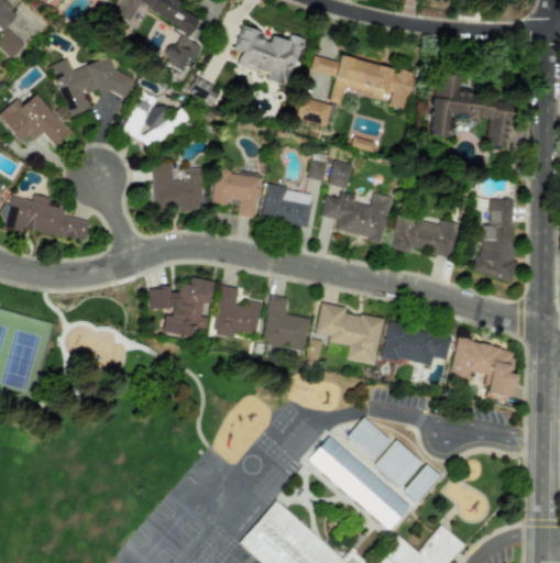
[(0,0),(0,29),(4,33),(0,37),(0,47),(12,58),(25,44),(7,28),(19,13),(2,0),(0,0)]
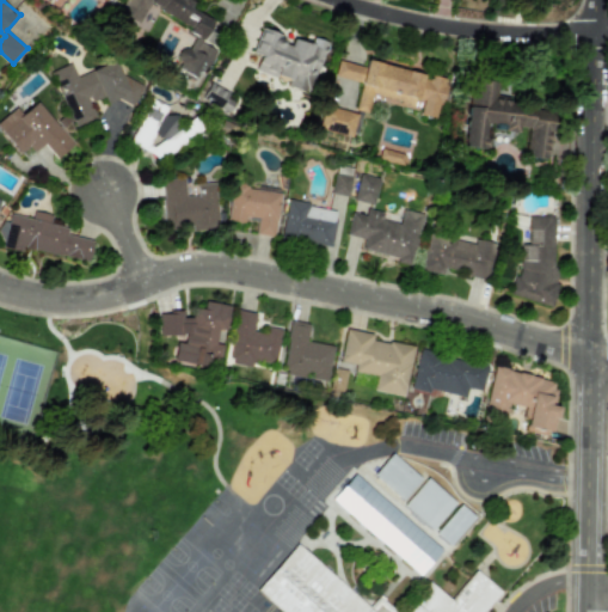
[(153,5),(198,34),(177,66),(200,80),(219,51),(203,41),(216,22),(192,7),(196,2),(190,0),(129,0),(121,12),(141,25),(153,5)]
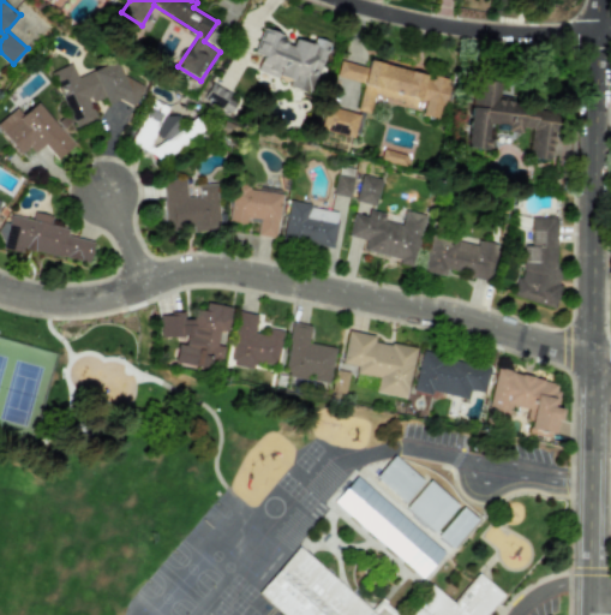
[(331,42),(318,37),(316,45),(297,39),(295,41),(264,30),(256,53),(264,55),(259,70),(292,82),(291,87),(313,94),(331,42)]
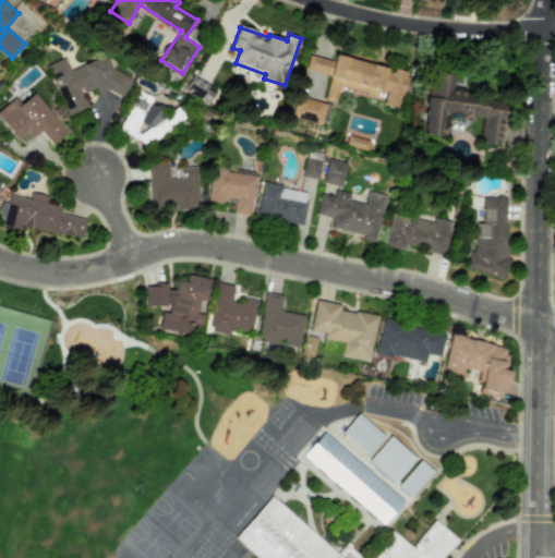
[(409,72),(336,55),(335,61),(311,55),(308,69),(332,75),(326,100),(337,102),(341,88),(386,99),(385,105),(400,108),(409,72)]
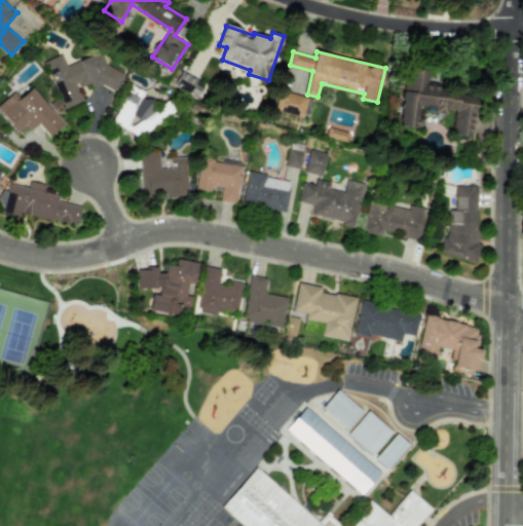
[(66,110),(84,102),(79,88),(91,84),(92,88),(103,85),(117,91),(125,73),(106,65),(102,52),(68,65),(64,54),(47,62),(66,110)]
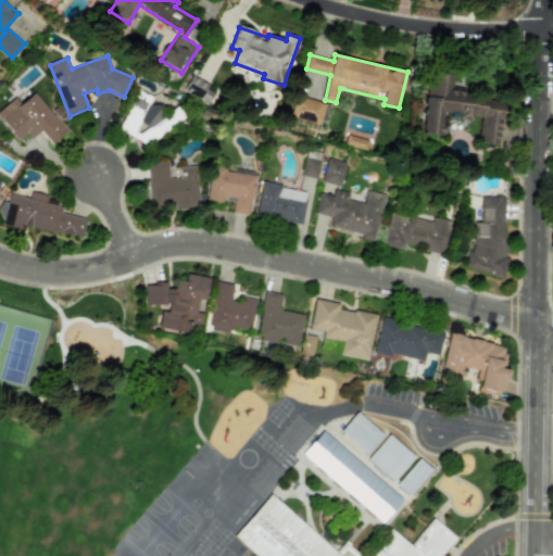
[(505,98),(453,93),(455,74),(429,73),(424,134),(443,135),(445,112),(459,113),(457,117),(484,119),(481,142),(501,144),(505,98)]
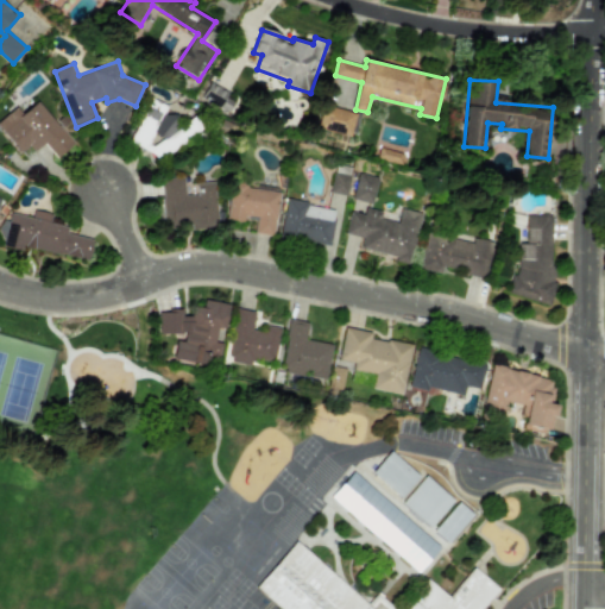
[(201,98),(229,114),(237,104),(227,98),(229,93),(210,81),(201,98)]
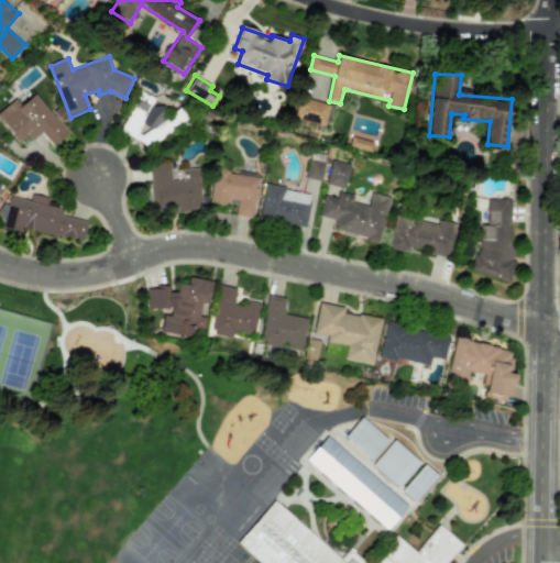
[(121,132),(154,147),(172,110),(155,103),(157,98),(141,90),(121,132)]
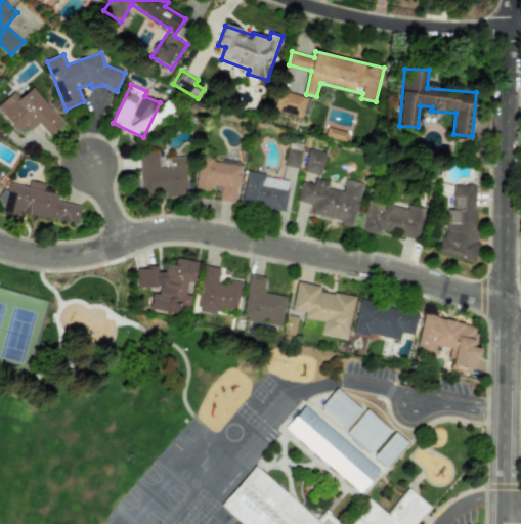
[(0,104),(0,108),(18,131),(26,125),(31,130),(40,123),(51,136),(66,125),(34,86),(20,97),(15,92),(0,104)]
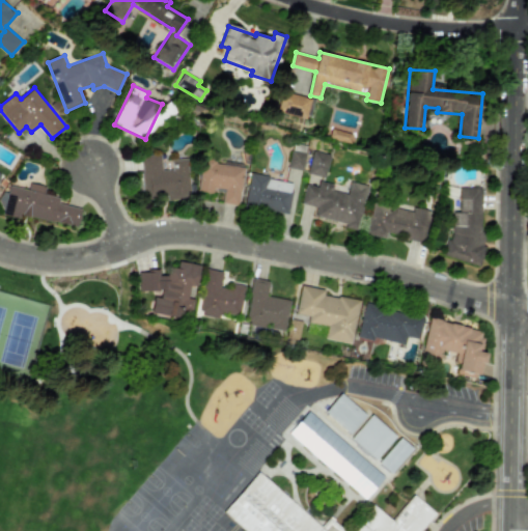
[(307,119),(312,99),(283,91),(278,112),(307,119)]
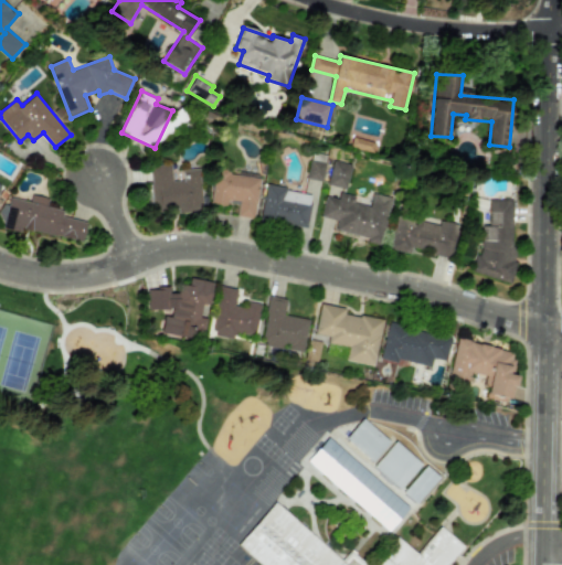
[(374,152),(375,144),(367,141),(353,138),(351,146),(374,152)]
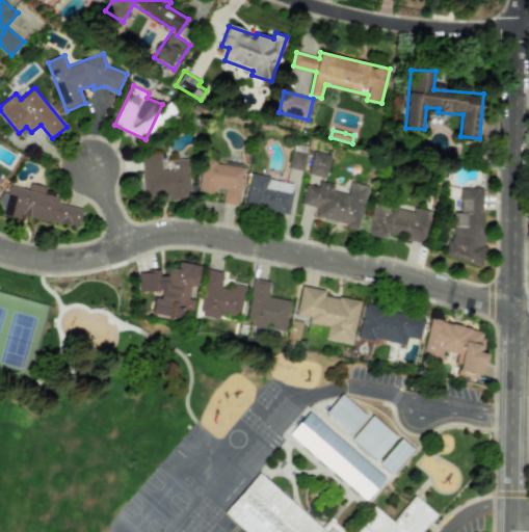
[(308,151),(294,149),(292,168),(306,170),(308,151)]
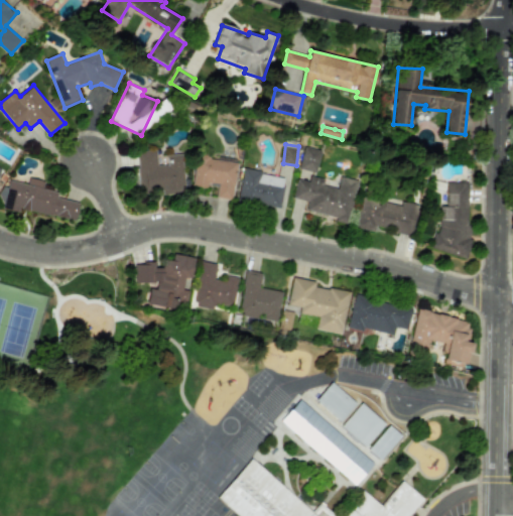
[(300,167),(317,172),(324,151),(306,146),(300,167)]
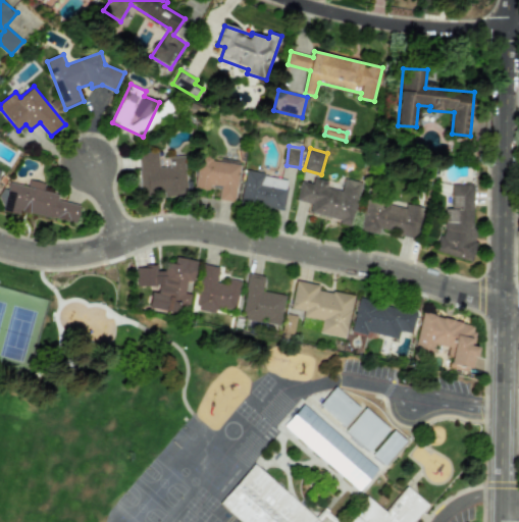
[(186,156),(169,157),(170,166),(160,167),(159,153),(140,153),(142,195),(165,194),(165,196),(188,195),(186,156)]
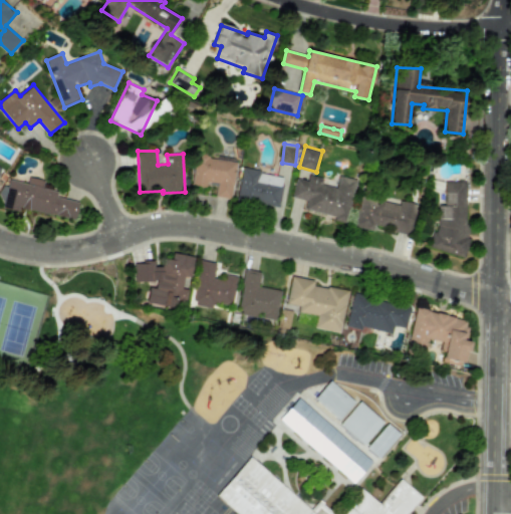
[(238,161),(197,156),(193,186),(208,187),(209,182),(218,184),(217,197),(232,199),(238,161)]
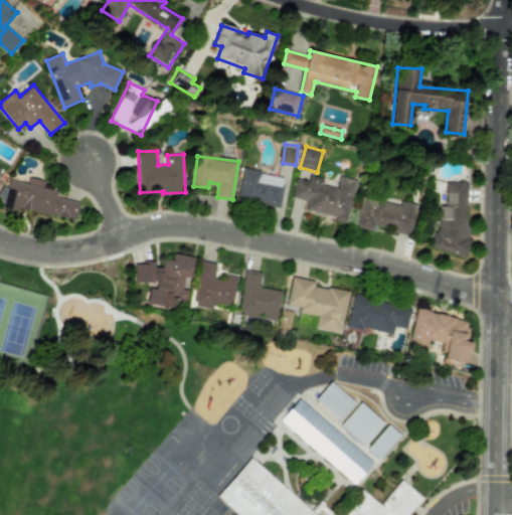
[(238,201),(281,208),(287,176),(244,169),(238,201)]
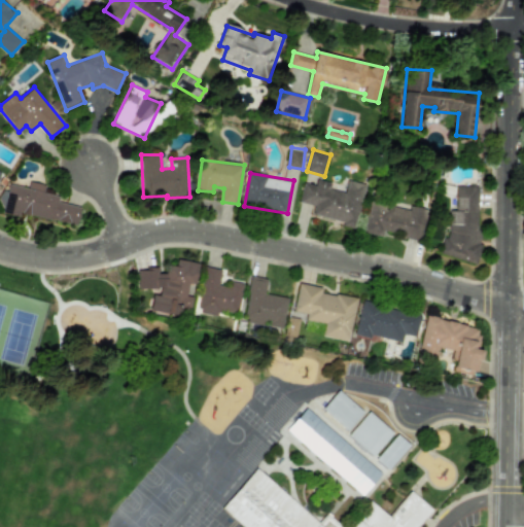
[(367,184),(349,180),(346,191),(332,189),(333,182),(318,180),(317,185),(305,182),(301,203),(316,206),(313,217),(358,225),(367,184)]
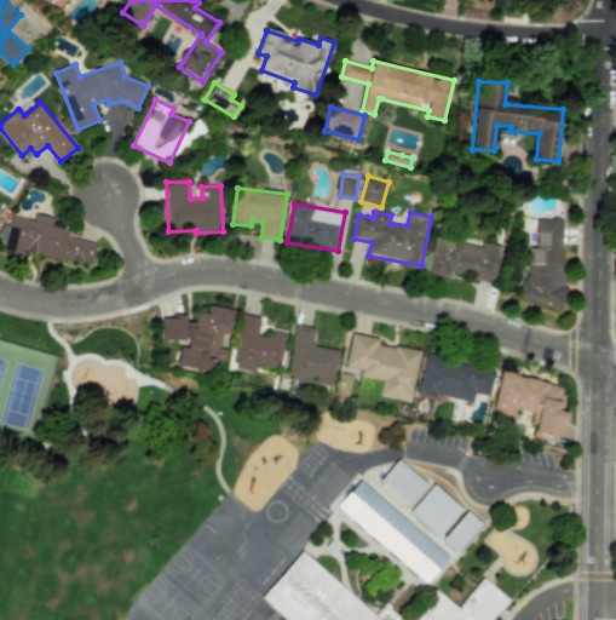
[(92,265),(96,244),(70,237),(72,231),(53,227),(56,218),(38,213),(35,222),(12,217),(5,251),(23,254),(24,251),(92,265)]
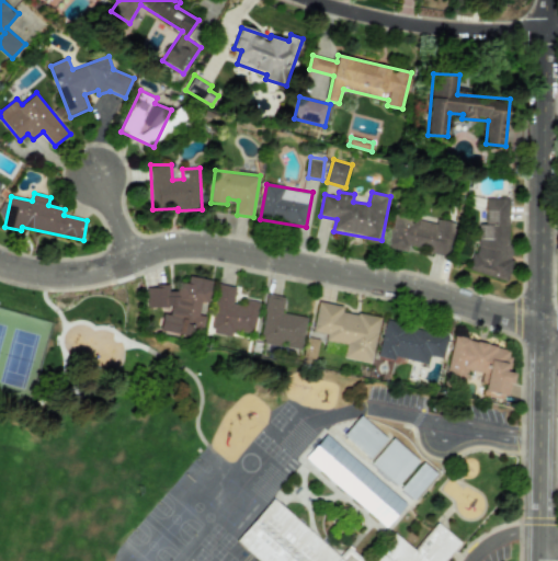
[(512,198),(488,197),(487,224),(478,224),(477,276),(511,276),(512,198)]
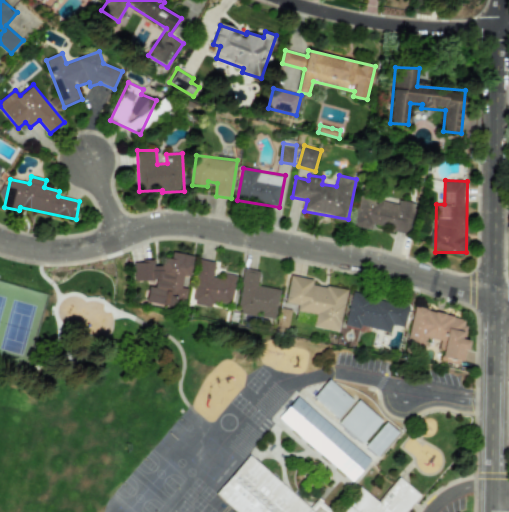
[(374,225),(411,233),(417,203),(400,200),(400,203),(361,195),(354,226),(373,230),(374,225)]
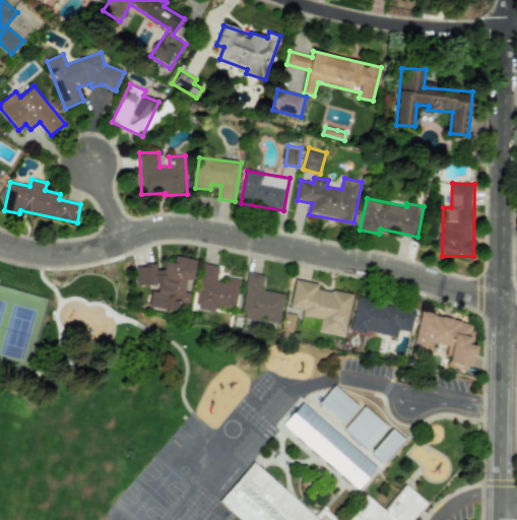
[(149,307),(177,311),(178,303),(189,305),(191,293),(186,291),(188,279),(194,280),(197,259),(176,256),(175,263),(166,262),(165,270),(156,269),(157,267),(140,263),(136,282),(158,286),(157,291),(151,290),(149,307)]
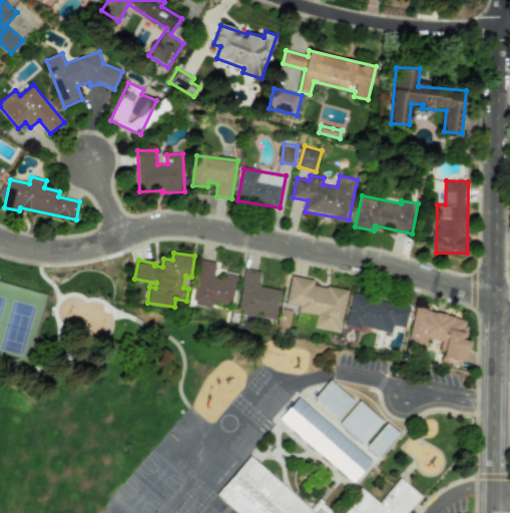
[(216,263),(201,260),(193,305),(214,308),(215,303),(232,306),(237,276),(223,274),(222,279),(214,277),(216,263)]
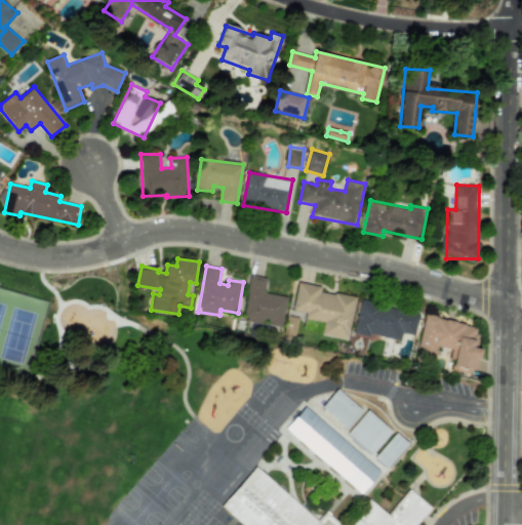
[(268,278),(251,275),(243,320),(283,327),(288,297),(266,292),(268,278)]
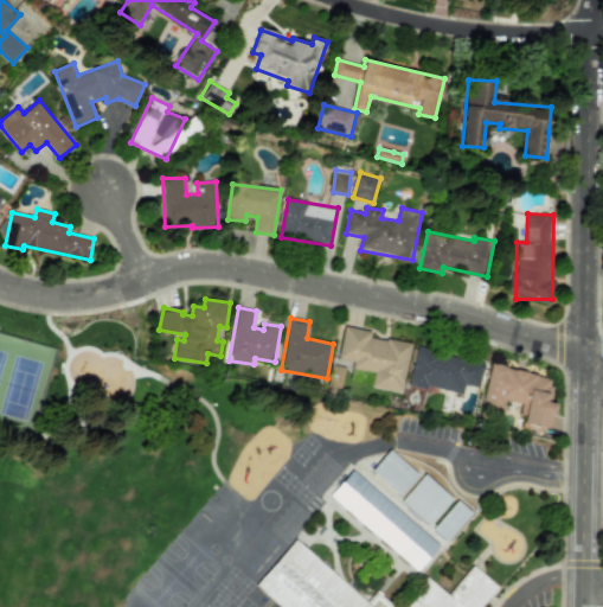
[(403,393),(412,344),(371,337),(372,331),(345,326),(339,358),(355,362),(354,369),(376,372),(373,388),(403,393)]
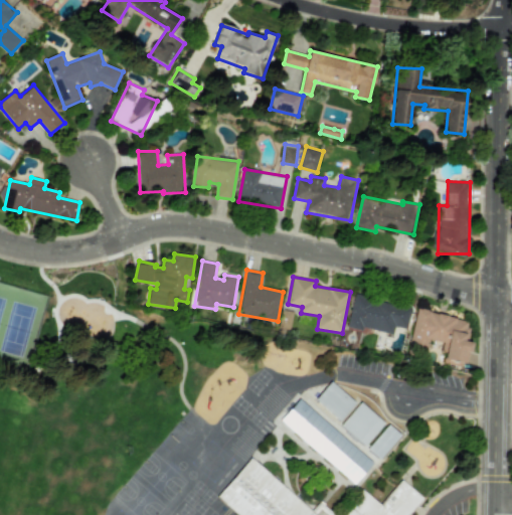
[(407,329),(412,308),(356,294),(347,328),(363,332),(364,328),(394,335),(396,326),(407,329)]
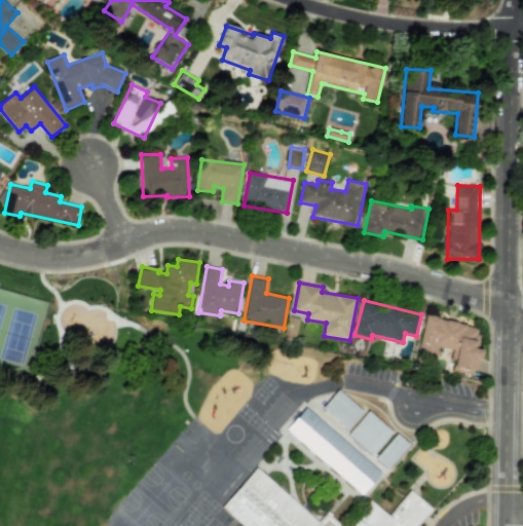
[(481,326),(425,316),(419,354),(437,358),(439,347),(452,349),(450,361),(455,361),(453,372),(476,375),(480,349),(477,348),(481,326)]
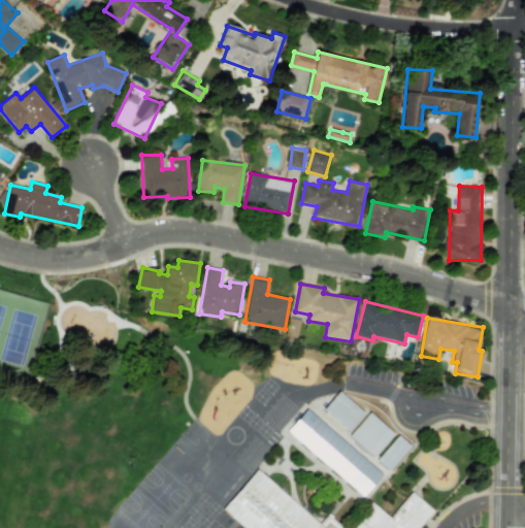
[(365,413),(340,391),(324,409),(350,431),(365,413)]
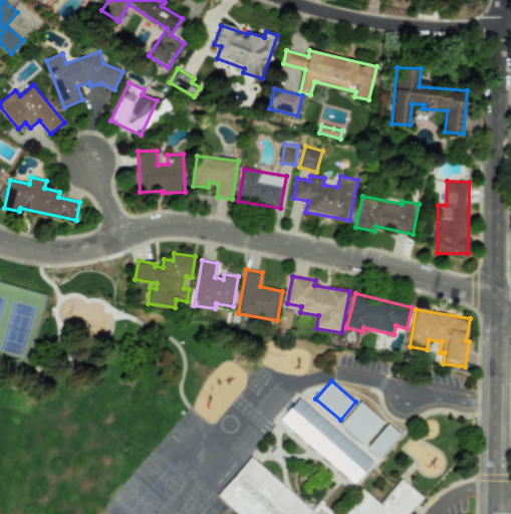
[(281,421),(355,482),(373,461),(299,399),(281,421)]
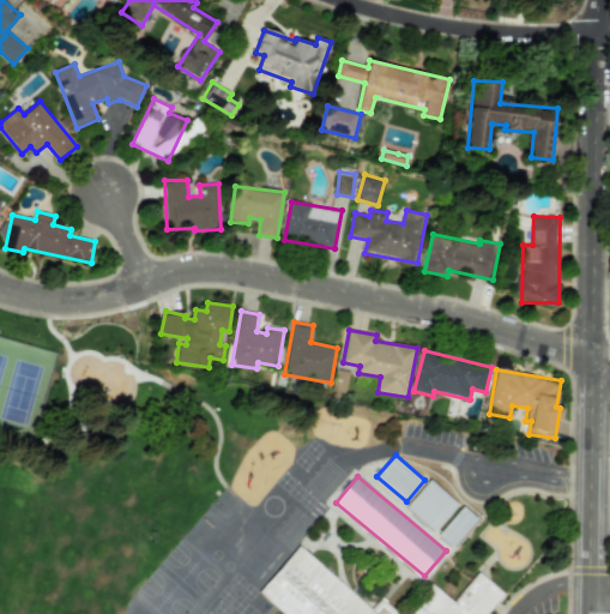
[(406,506),(435,533),(459,505),(432,480),(406,506)]
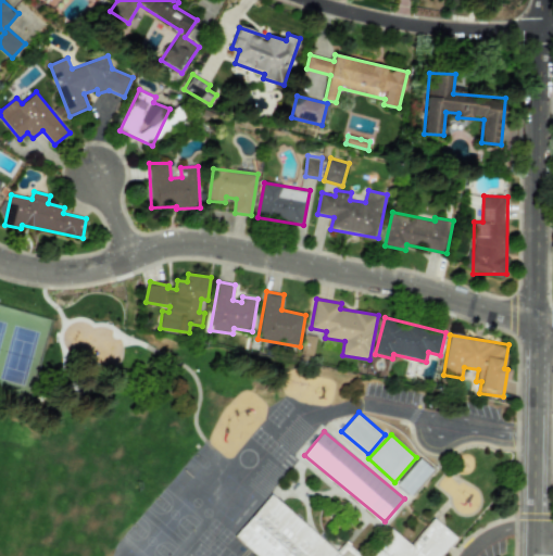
[(398,485),(411,496),(434,469),(420,458),(398,485)]
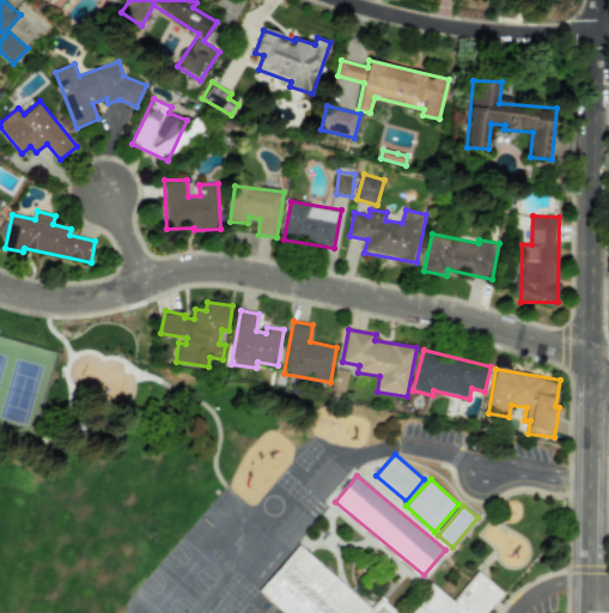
[(260,592),(284,612),(377,612),(378,612),(299,545),(260,592)]
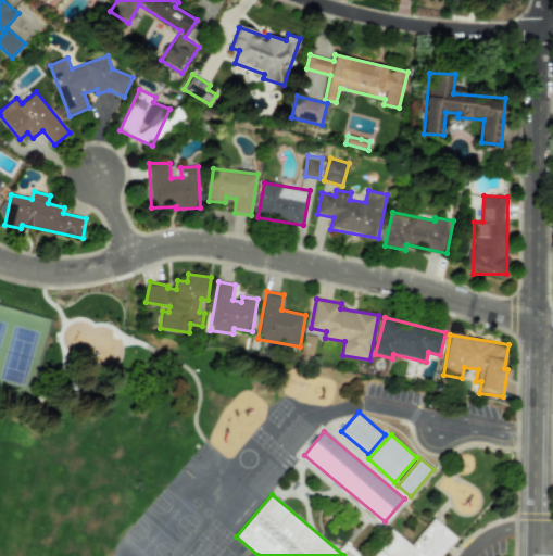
[(440,555),(456,535),(435,518),(413,545),(392,529),(371,555),(440,555)]
